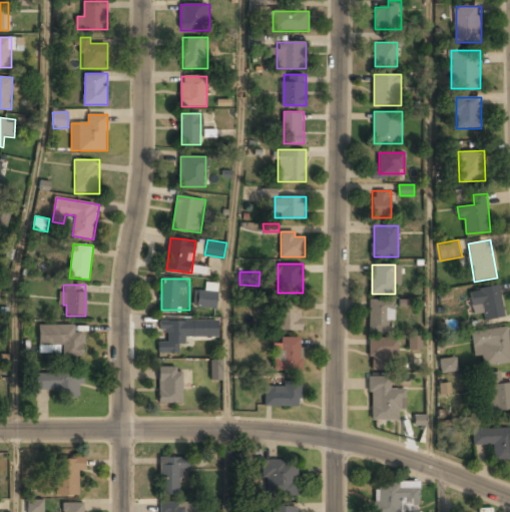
[(506,317),(500,286),(471,291),(476,314),(482,313),(484,321),(506,317)]
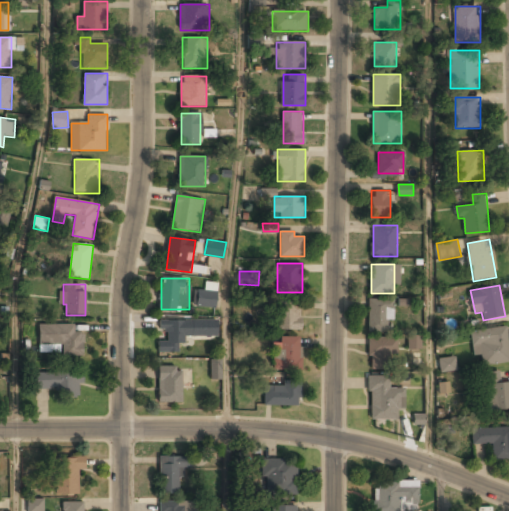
[(392,299),(369,299),(369,332),(392,332),(392,299)]
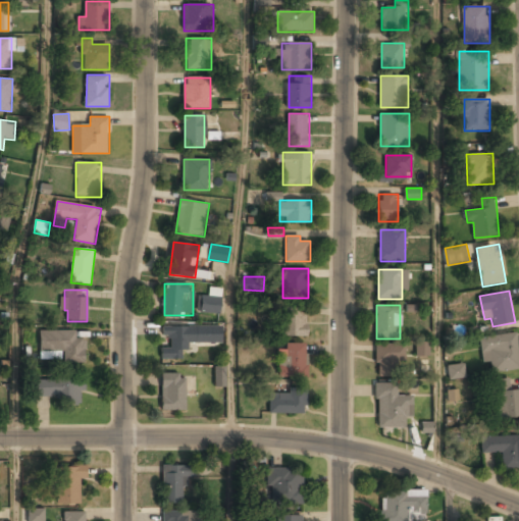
[(308,335),(308,307),(284,307),(284,335),(308,335)]
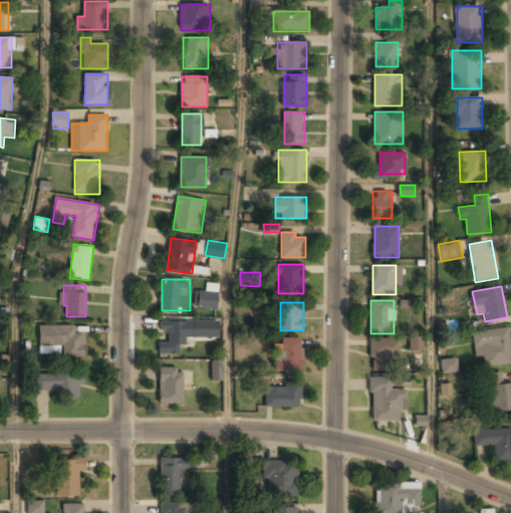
[(180,354),(180,345),(188,345),(188,337),(219,338),(219,321),(162,321),(162,338),(160,338),(160,354),(180,354)]
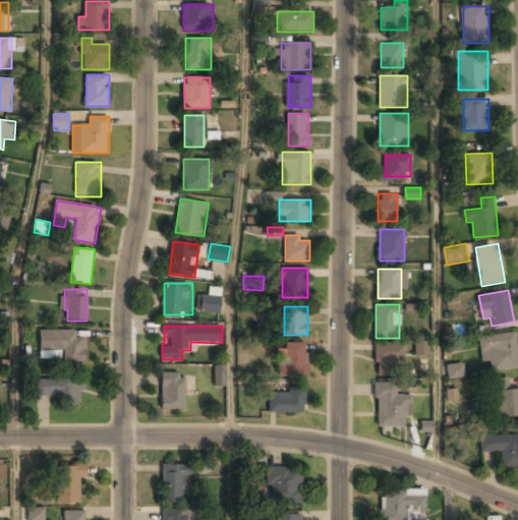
[(76,330),(41,330),(41,351),(64,351),(64,363),(87,363),(87,338),(76,338),(76,330)]
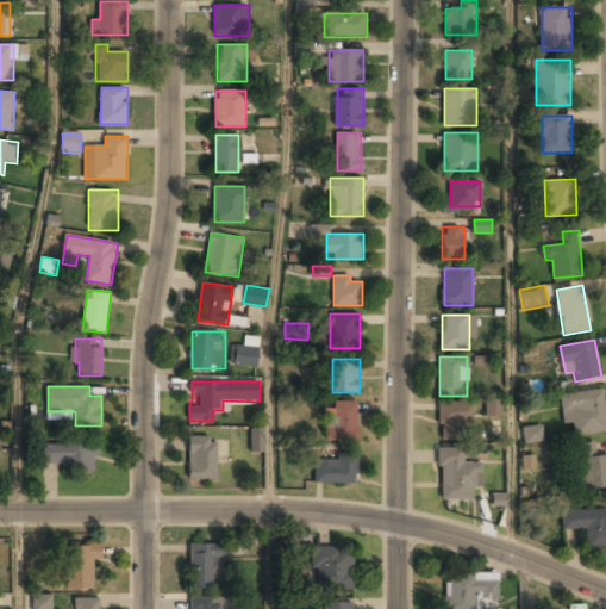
[(573,423),(574,436),(605,433),(605,401),(604,390),(562,395),(564,424),(573,423)]
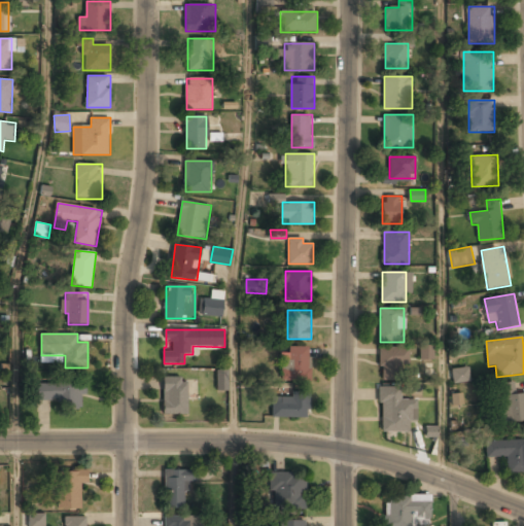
[(434,358),(435,344),(422,344),(422,358),(434,358)]
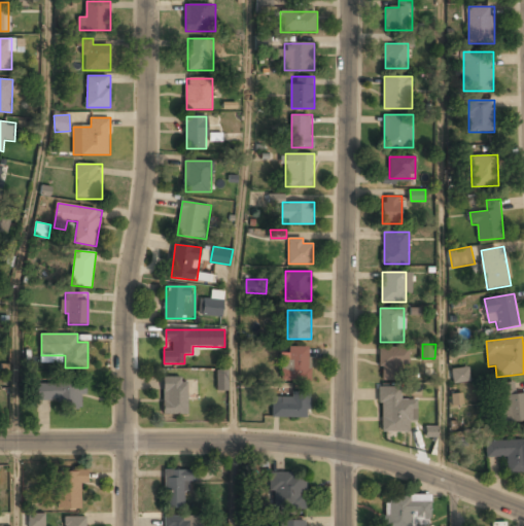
[(311,382),(311,346),(282,346),(282,382),(311,382)]
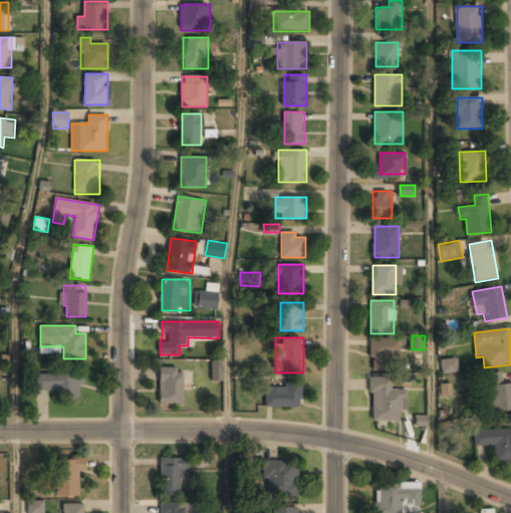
[(371,369),(393,369),(393,358),(400,358),(400,338),(371,338),(371,369)]
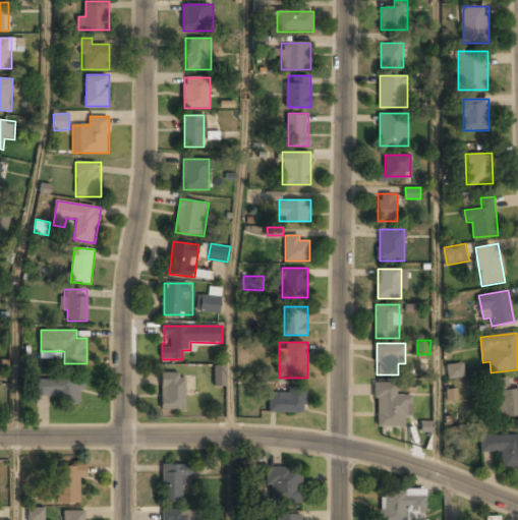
[(450,365),(450,378),(463,378),(464,365),(450,365)]
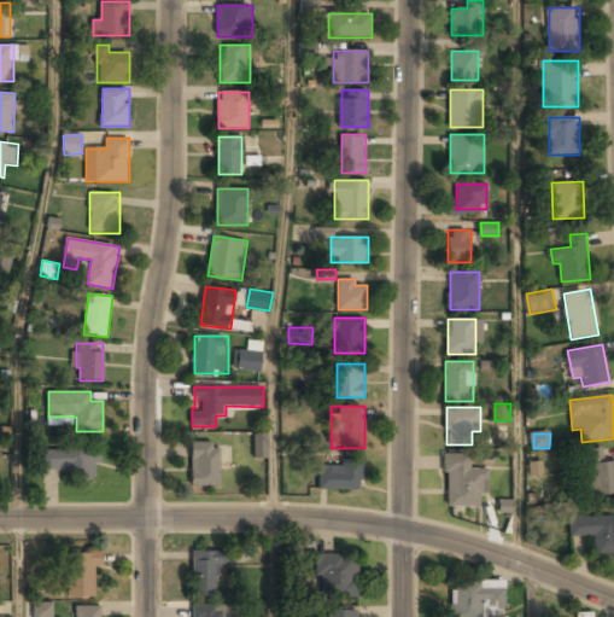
[(192,442),(192,487),(220,487),(220,442),(192,442)]
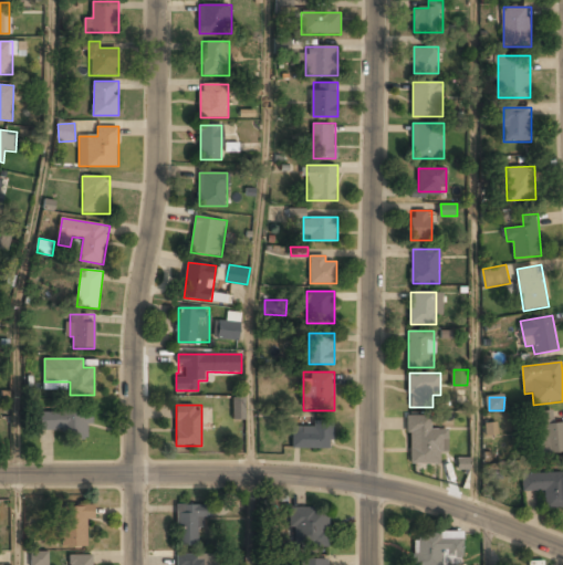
[(90,410),(40,410),(40,433),(90,433),(90,410)]
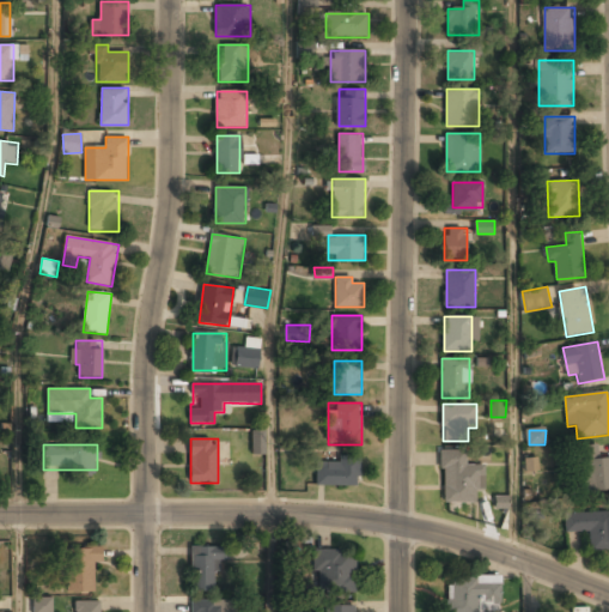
[(608,458),(600,459),(598,446),(577,447),(579,492),(608,491),(608,458)]
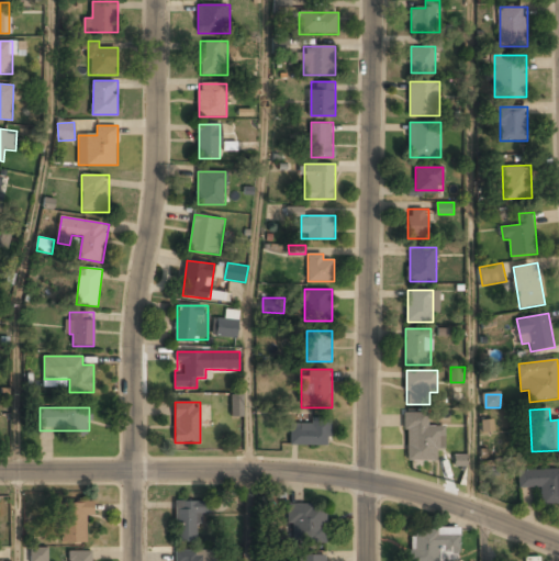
[(444,450),(444,425),(428,425),(428,413),(406,413),(406,461),(438,461),(438,450),(444,450)]
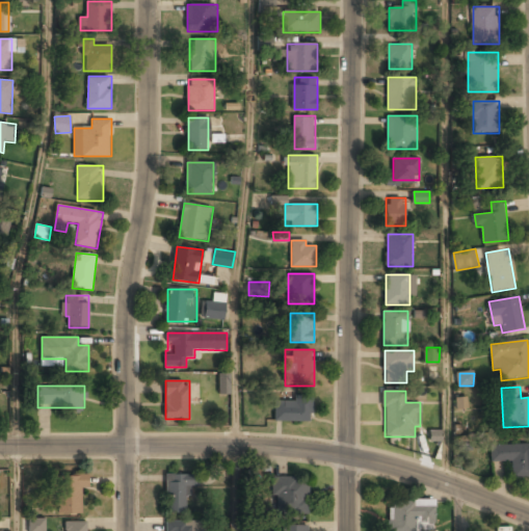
[(457,414),(471,414),(470,396),(457,396),(457,414)]
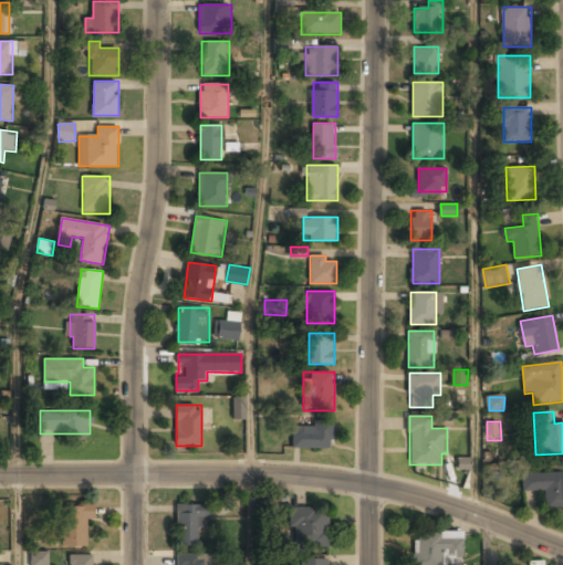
[(334,424),(293,424),(293,448),(334,448),(334,424)]
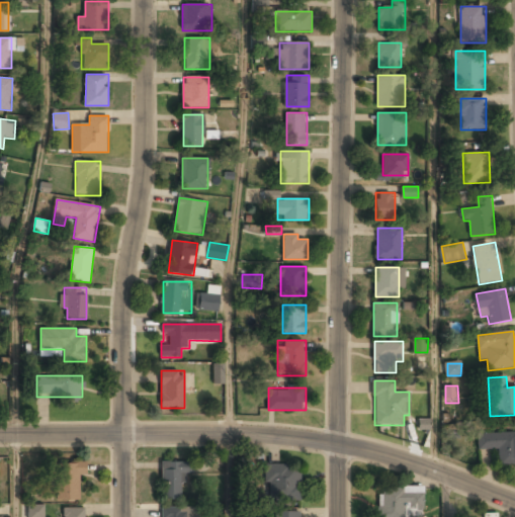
[(514,432),(479,434),(479,450),(500,449),(500,465),(514,464),(514,432)]
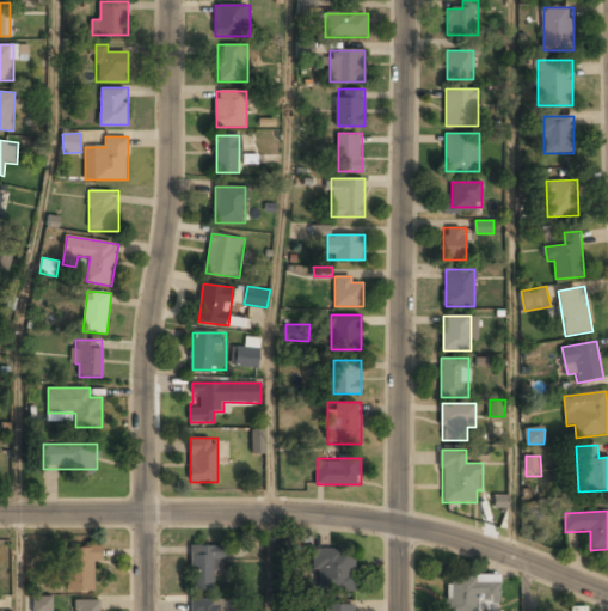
[(191,592),(220,592),(220,545),(191,545),(191,592)]
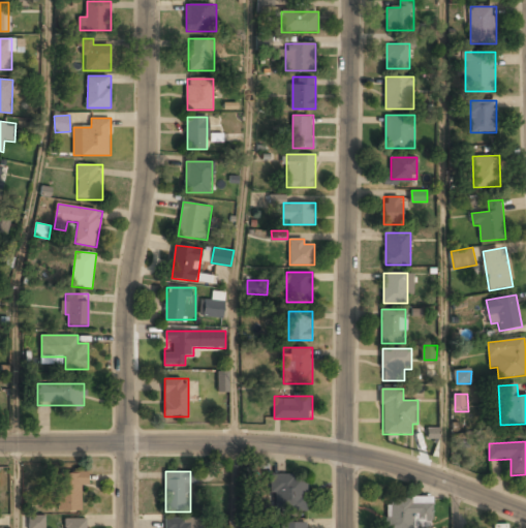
[(60,511),(85,511),(85,472),(60,472),(60,511)]
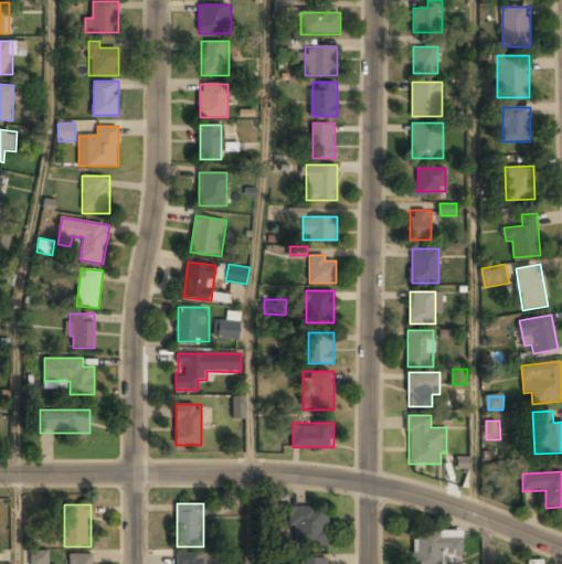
[(328,542),(328,507),(293,507),(293,542),(328,542)]
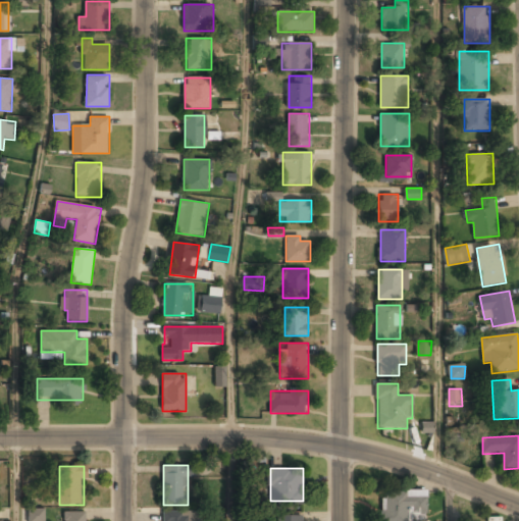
[(382,493),(382,520),(426,520),(426,493),(382,493)]
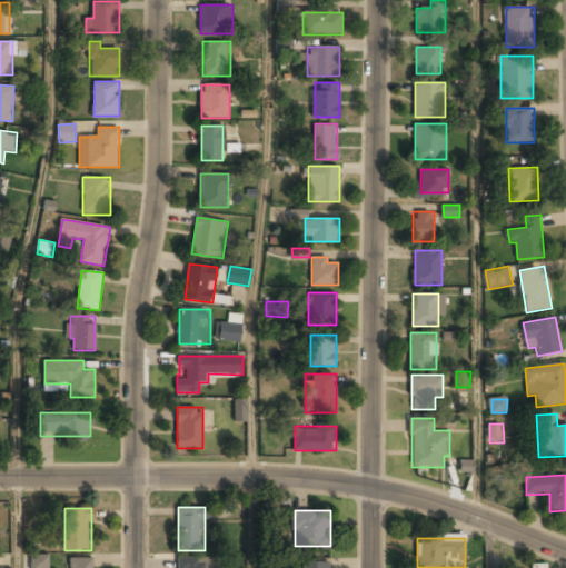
[(50,567),(50,552),(32,554),(32,567),(50,567)]
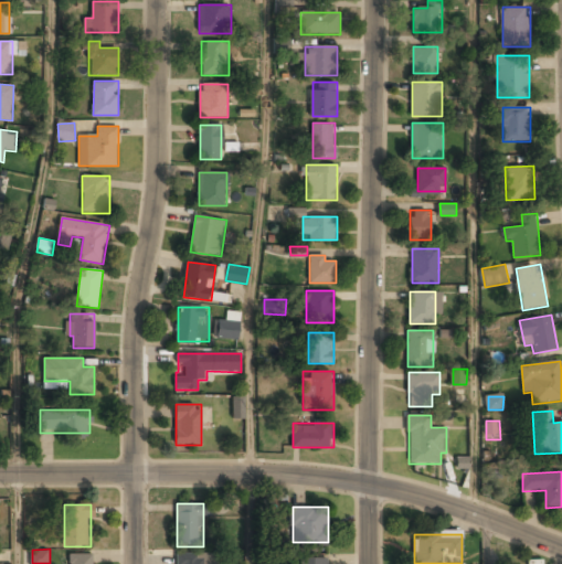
[(71,563),(94,563),(94,554),(71,554),(71,563)]
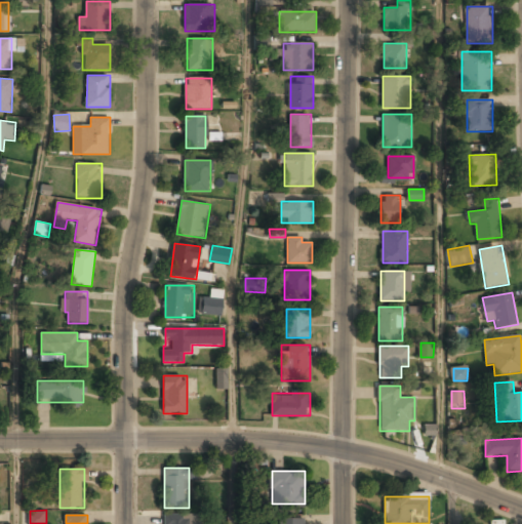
[(165,515),(165,523),(192,523),(192,515),(165,515)]
